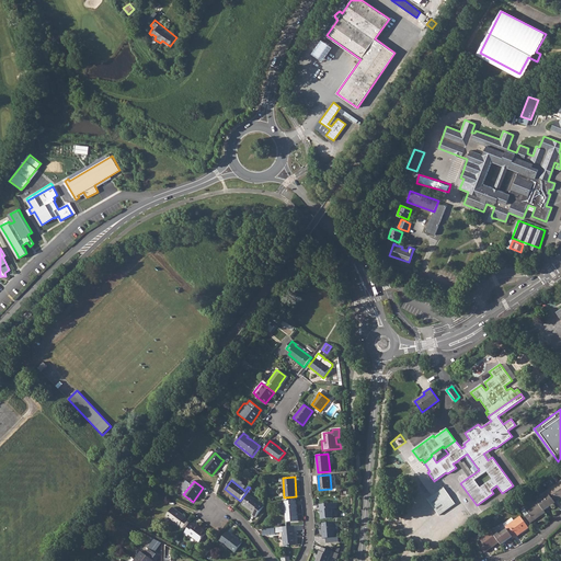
[(553,487),(547,491),(550,495),(556,502),(560,497),(560,495),(560,481),(553,488),(553,487)]
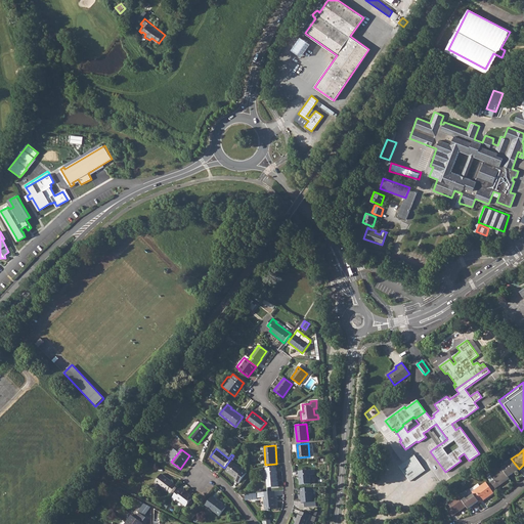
[(413,455),(399,466),(410,481),(425,470),(413,455)]
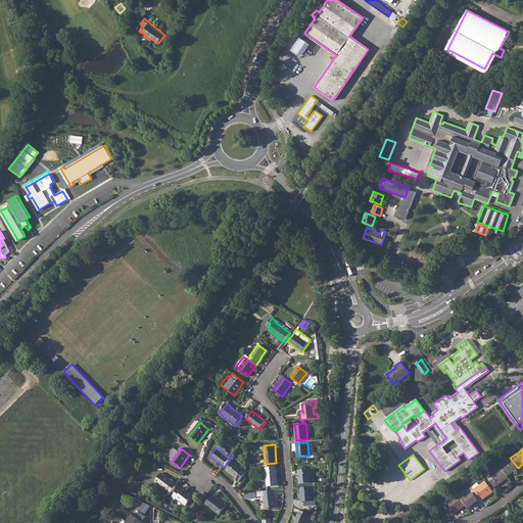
[(505,466),(502,468),(508,476),(518,468),(513,462),(510,458),(505,462),(504,465),(505,466)]
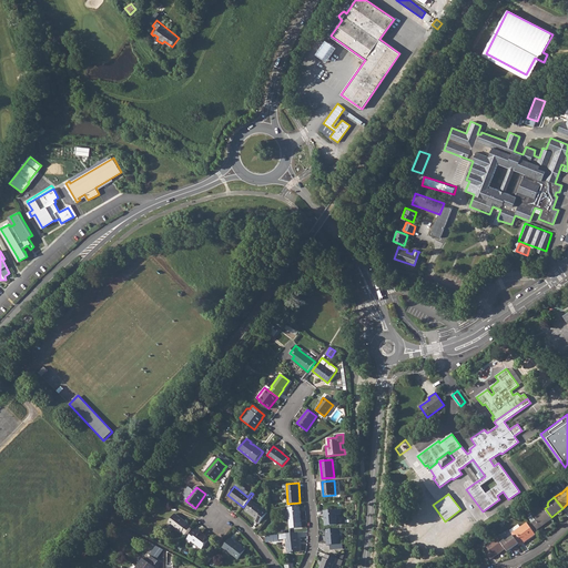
[(252,501),(245,510),(256,519),(255,520),(260,524),(267,513),(252,501)]
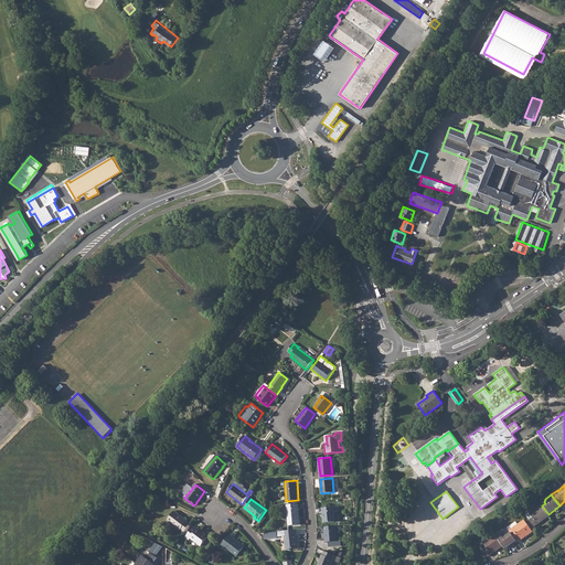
[(298,503),(287,504),(288,525),(300,524),(298,503)]
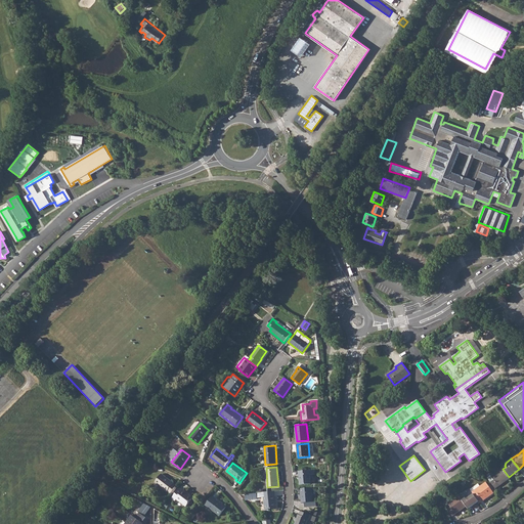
[(503,469),(501,468),(488,478),(495,488),(510,478),(509,477),(503,469)]
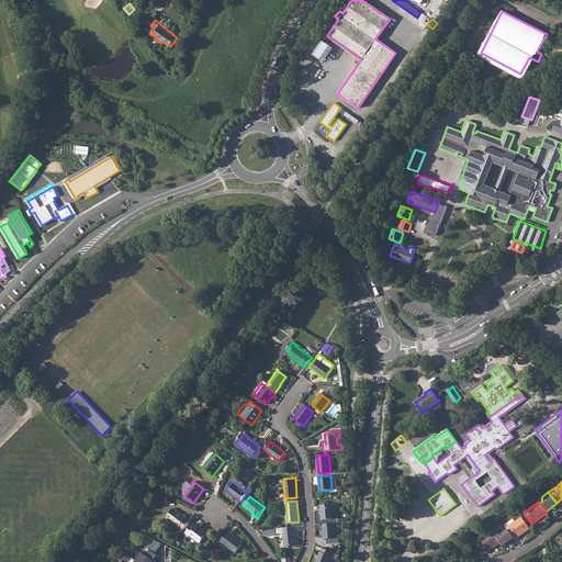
[(333,504),(321,505),(322,519),(334,519),(333,504)]
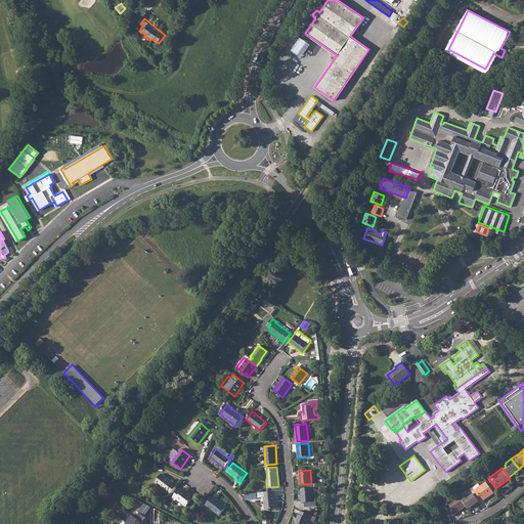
[(158,480),(155,482),(167,492),(168,491),(171,493),(177,486),(174,483),(162,474),(158,480)]
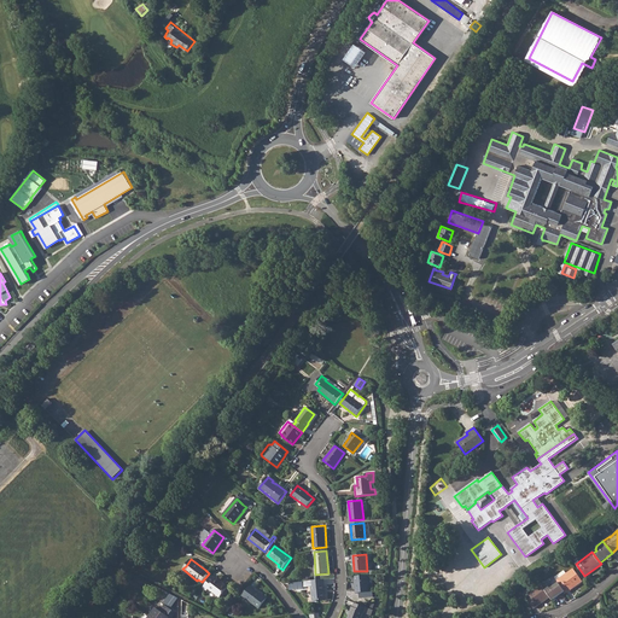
[(560,578),(557,581),(559,583),(565,592),(566,593),(582,582),(575,570),(567,575),(564,571),(558,575),(560,578)]
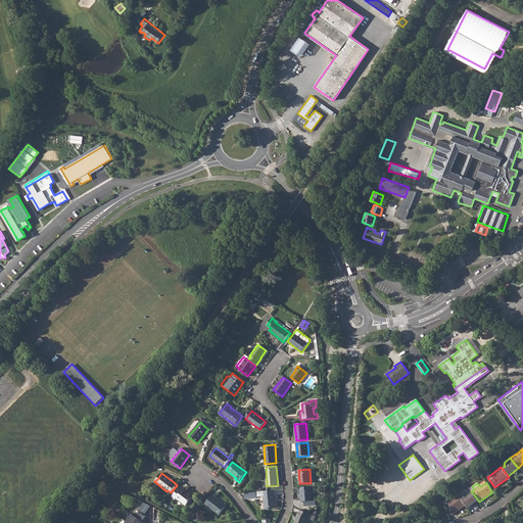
[(312,486),(300,487),(301,502),(304,502),(310,501),(310,505),(316,505),(316,501),(313,501),(312,486)]
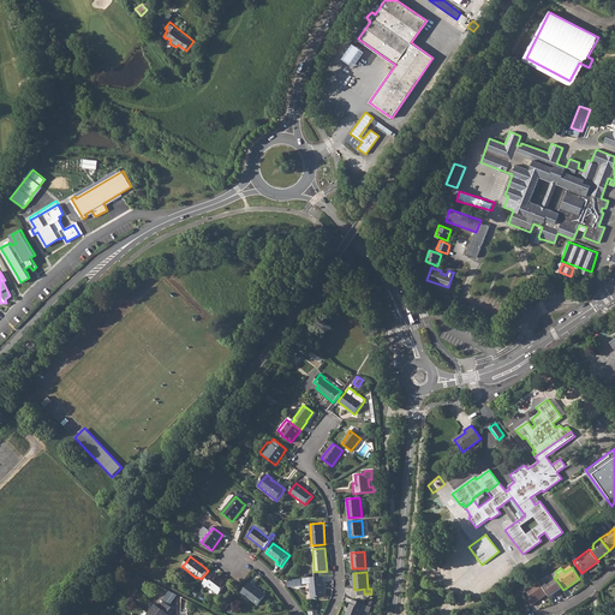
[(212,573),(202,585),(207,587),(208,585),(219,595),(227,584),(215,575),(212,573)]
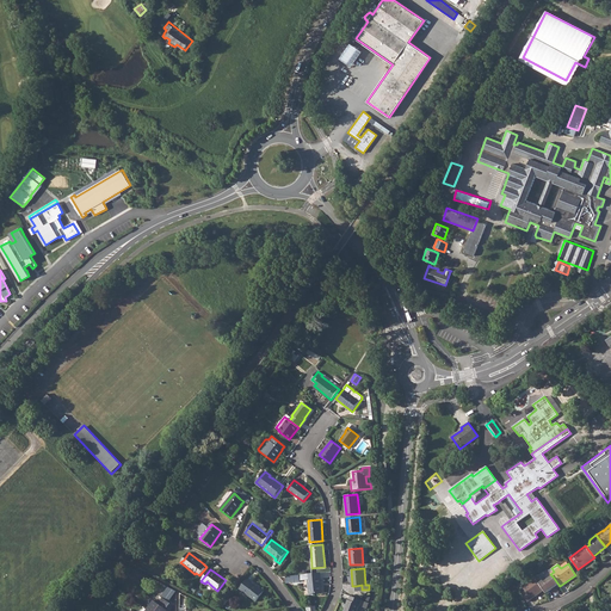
[(321,573),(301,574),(302,580),(308,579),(309,594),(322,593),(321,573)]
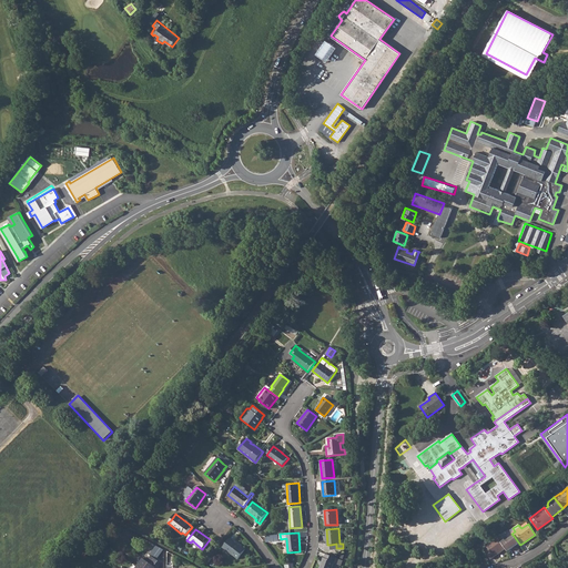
[(501,535),(497,537),(506,548),(508,551),(519,544),(514,536),(506,541),(501,535)]
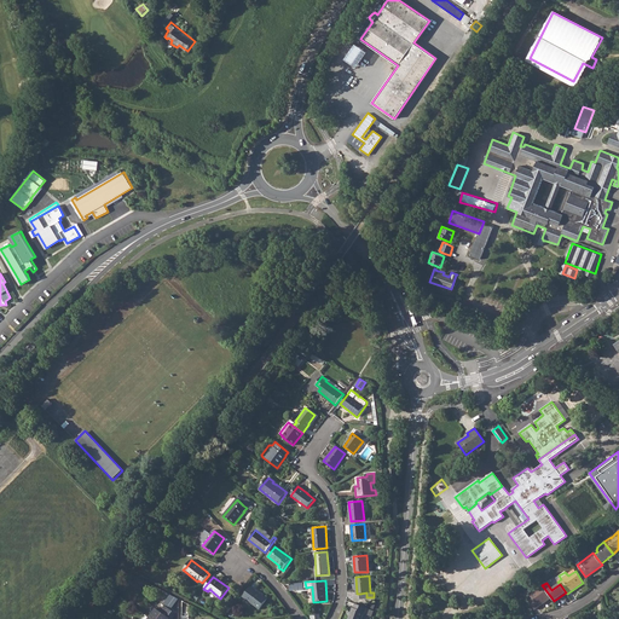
[(551,597),(542,585),(530,594),(533,600),(530,602),(534,609),(551,597)]
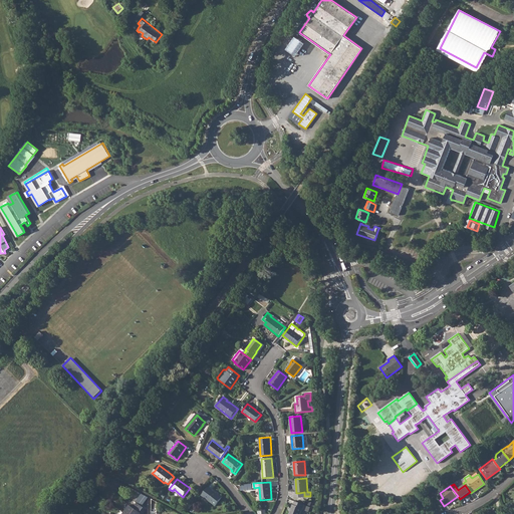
[(208,487),(202,495),(215,506),(222,497),(208,487)]
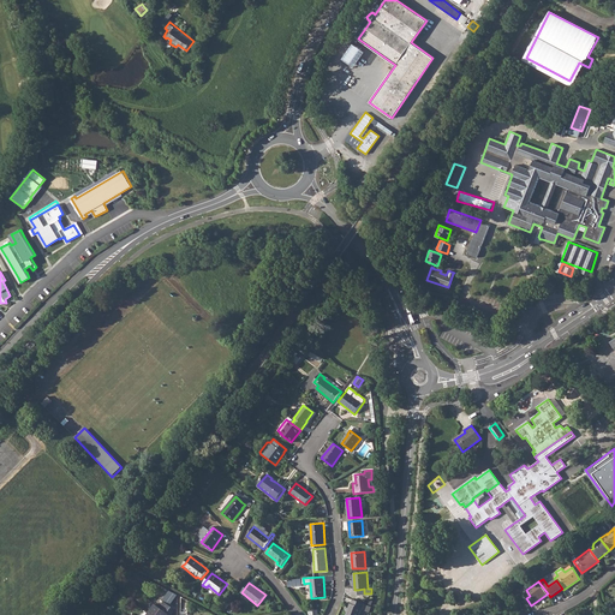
[(364,604),(353,599),(351,604),(346,614),(359,614),(362,609),(362,608),(363,609),(364,604)]
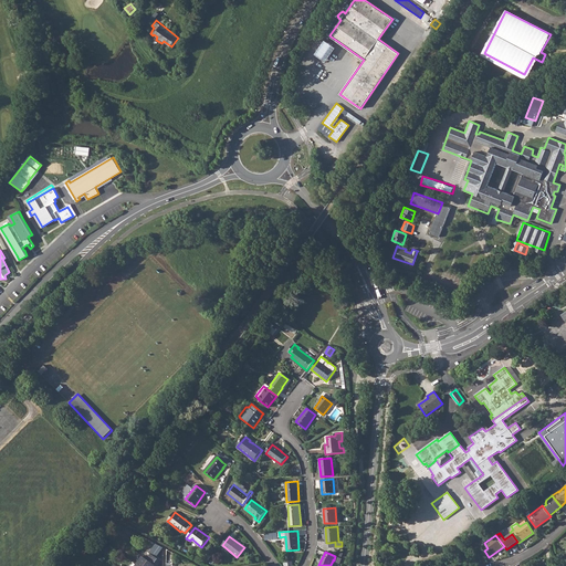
[(143,556),(137,564),(140,565),(154,565),(155,565),(150,562),(153,561),(156,563),(158,558),(157,557),(152,554),(147,559),(143,556)]
